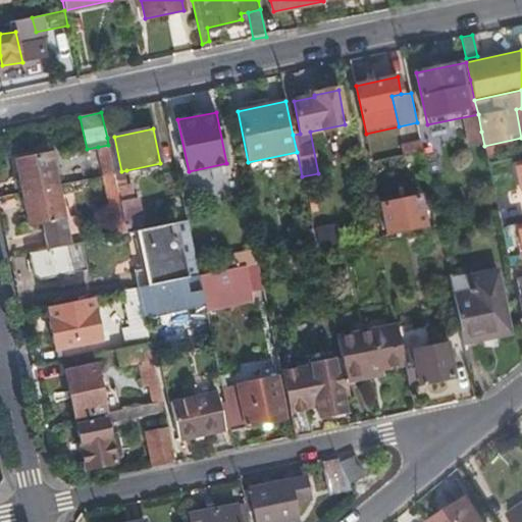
[(114,137),(107,138),(108,145),(111,157),(114,174),(116,181),(128,178),(126,170),(121,171),(114,137)]
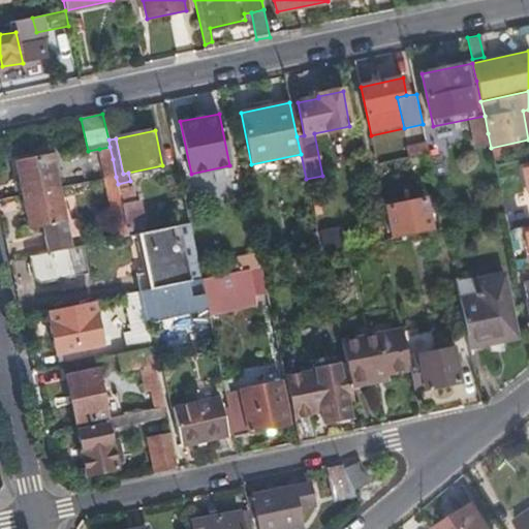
[(406,158),(429,154),(427,145),(405,149),(406,158)]
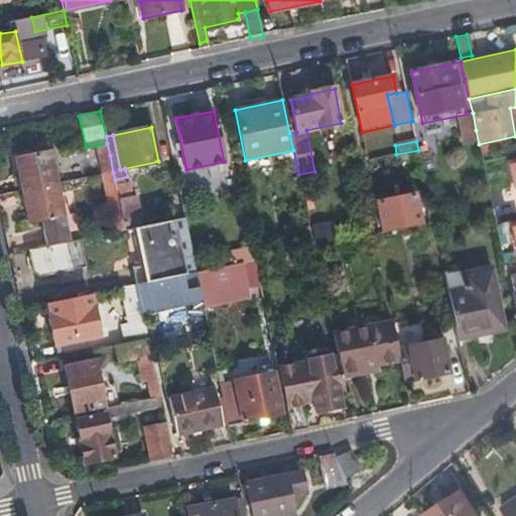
[(107,143),(97,145),(99,157),(110,155),(107,143)]
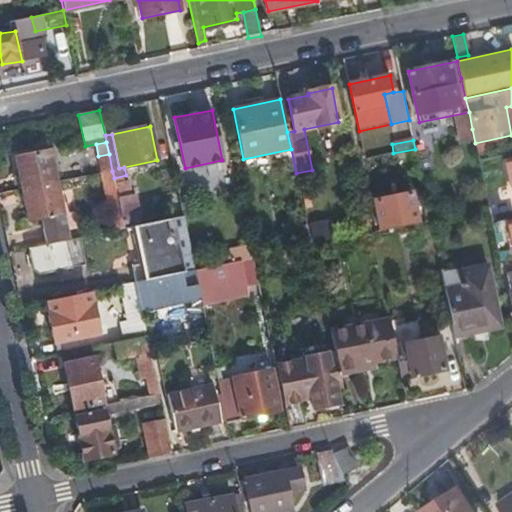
[(56,150),(50,151),(52,161),(58,160),(56,150)]
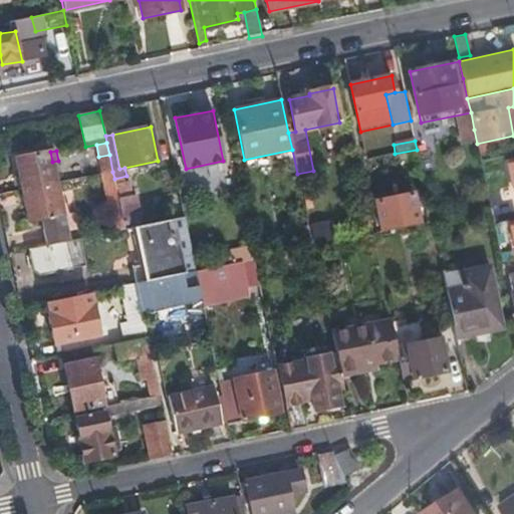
[(16,160),(23,191),(57,184),(52,162),(50,152),(16,160)]
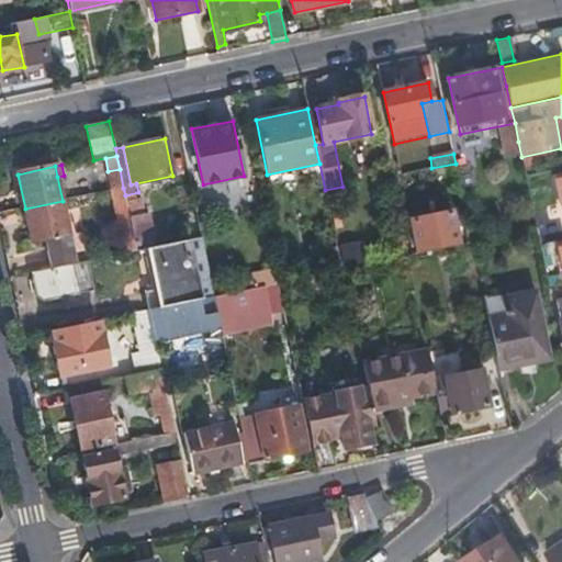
[(120,169),(108,171),(110,179),(112,190),(123,188),(120,169)]
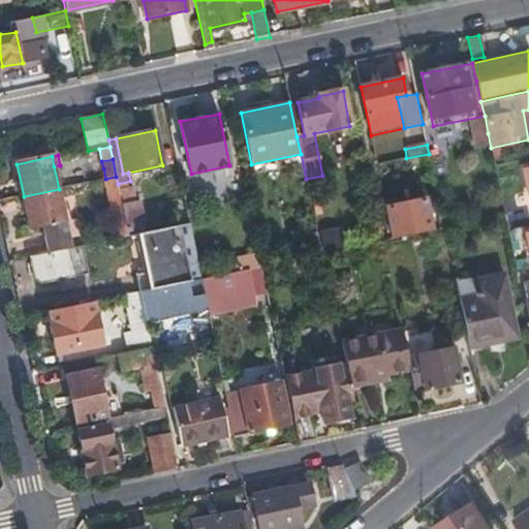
[(105,179),(103,168),(88,172),(90,182),(105,179)]
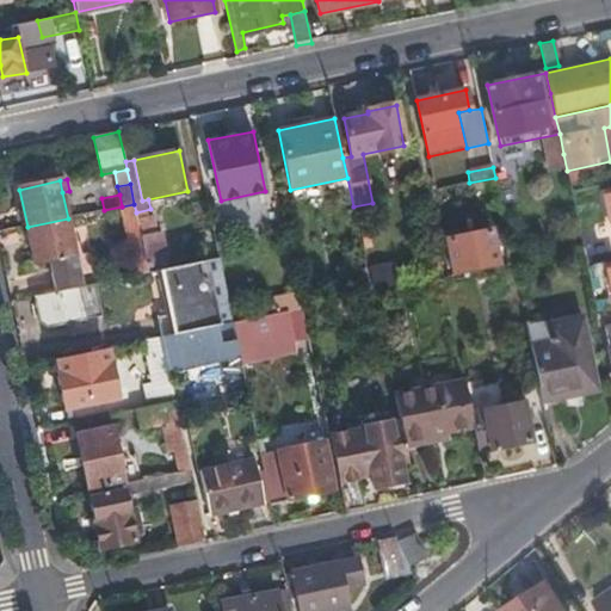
[(134,204),(122,207),(125,224),(137,221),(136,213),(134,204)]
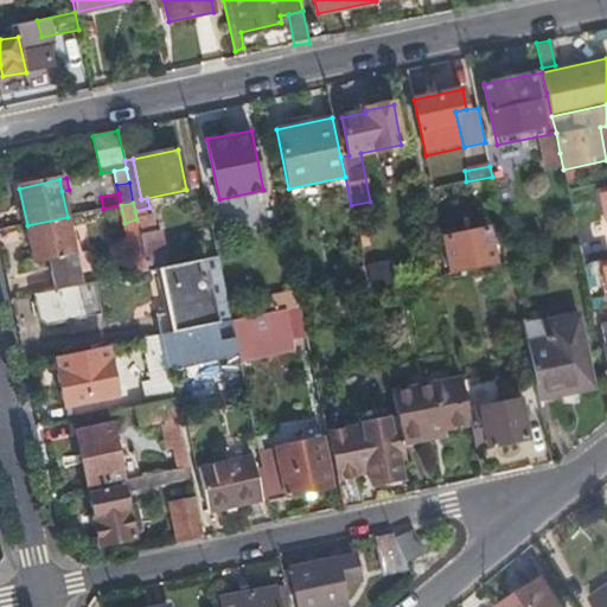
[(142,246),(146,262),(170,259),(165,230),(160,230),(157,212),(149,213),(149,208),(135,211),(136,219),(142,246)]
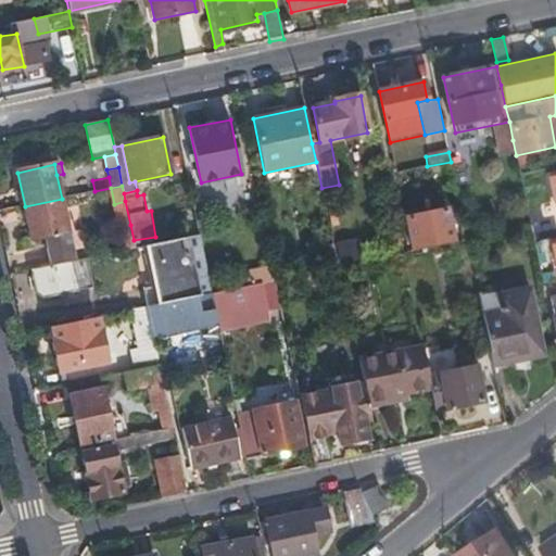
[(62,199),(25,206),(33,241),(48,239),(53,266),(58,265),(87,258),(89,258),(84,231),(68,235),(62,199)]
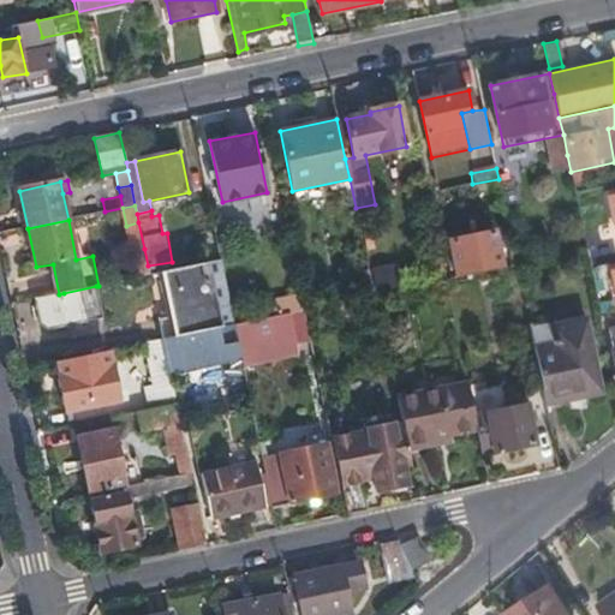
[(126,226),(131,251),(144,249),(138,222),(126,226)]
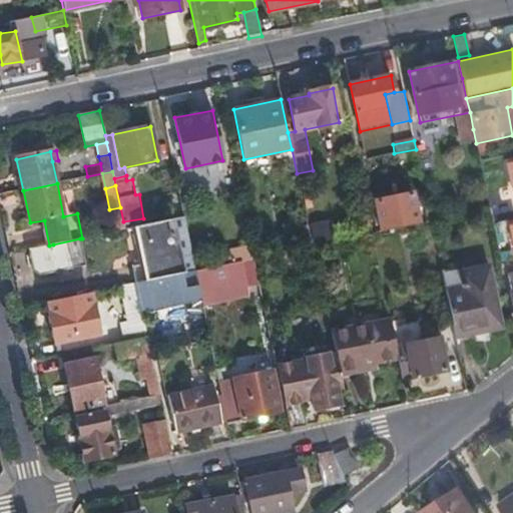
[(170,219),(184,216),(178,189),(166,193),(170,219)]
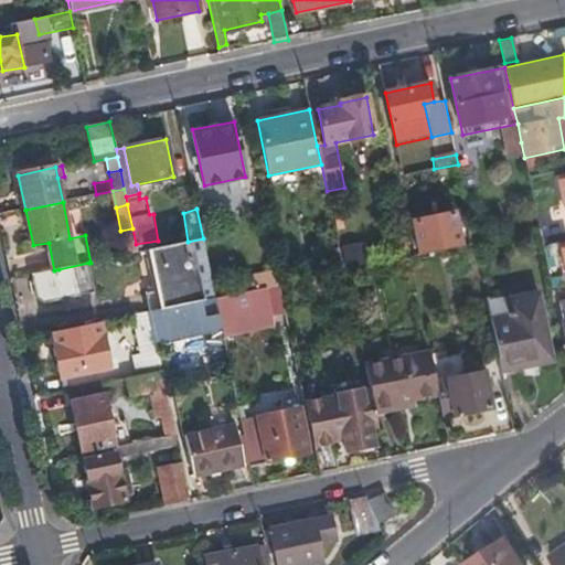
[(413,221),(419,254),(460,246),(452,213),(413,221)]
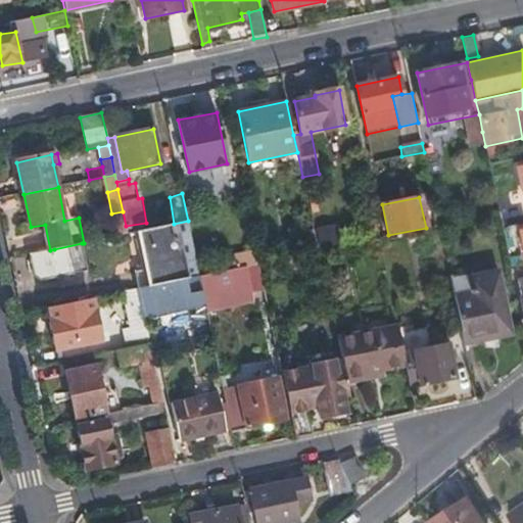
[(115,236),(127,234),(126,226),(123,211),(111,214),(115,236)]
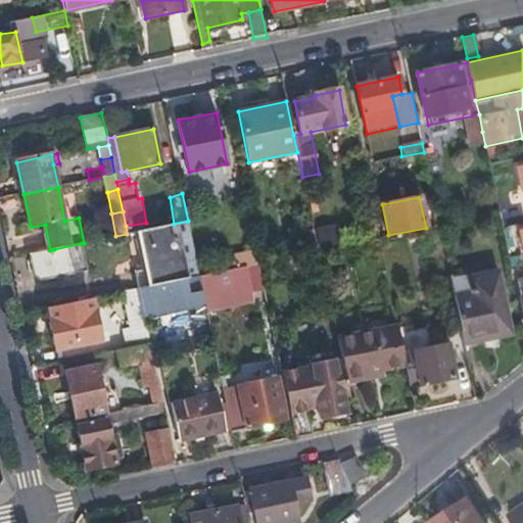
[(196,276),(198,276),(188,221),(174,224),(137,232),(145,270),(135,272),(138,288),(180,280),(196,276)]
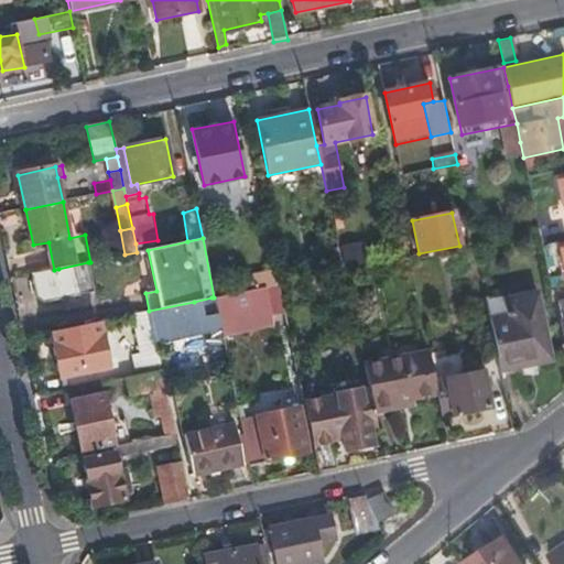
[(58,269),(65,299),(94,292),(88,262),(58,269)]
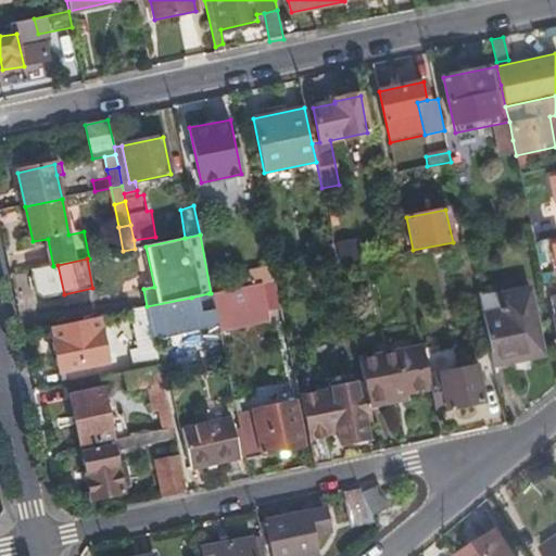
[(53,266),(30,270),(36,295),(43,299),(64,294),(58,265),(53,266)]
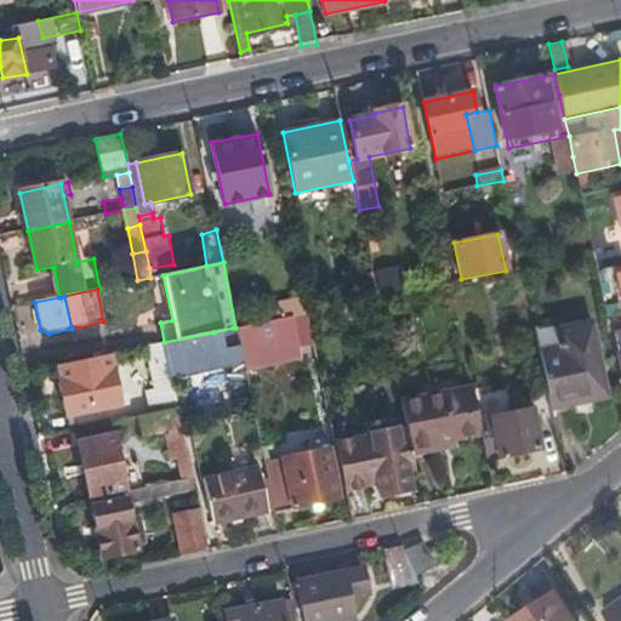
[(244,368),(245,369),(302,357),(298,342),(296,331),(311,329),(308,312),(235,328),(244,368)]
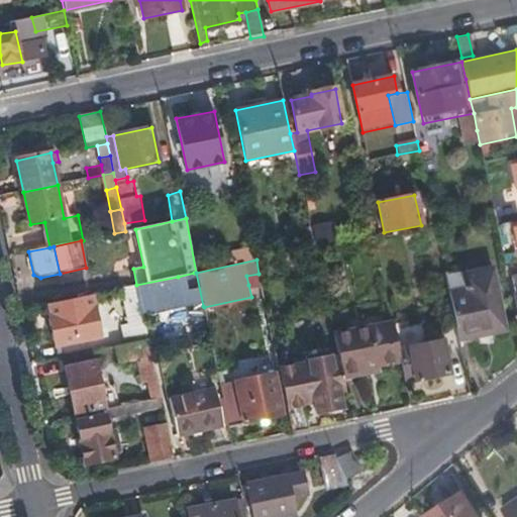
[(445,279),(458,340),(504,330),(492,270),(445,279)]
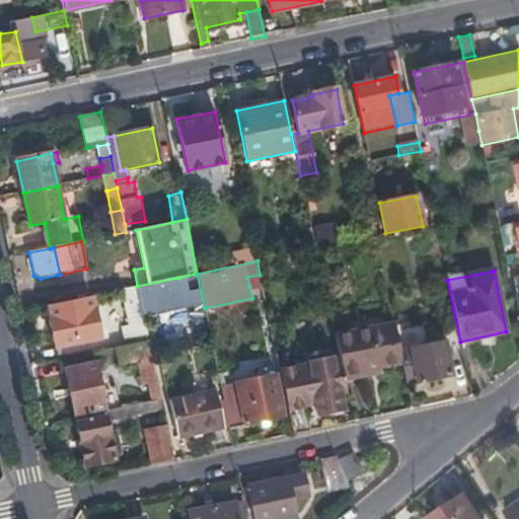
[(195,309),(204,307),(197,274),(195,274),(178,278),(182,297),(193,295),(195,309)]
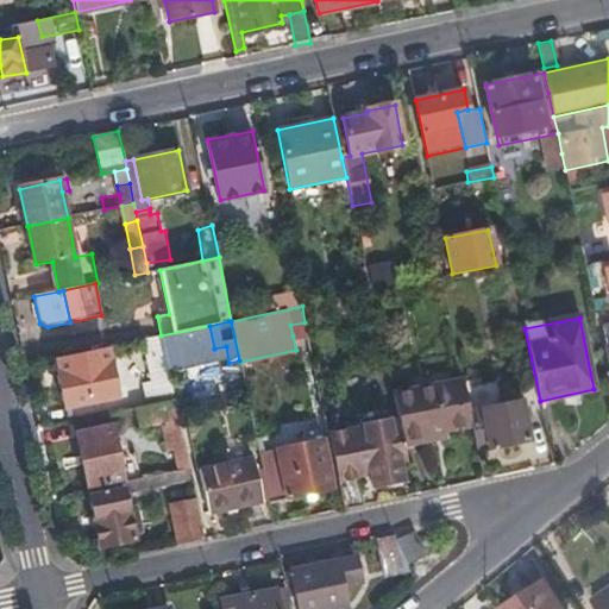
[(290,325),(293,336),(307,333),(305,322),(290,325)]
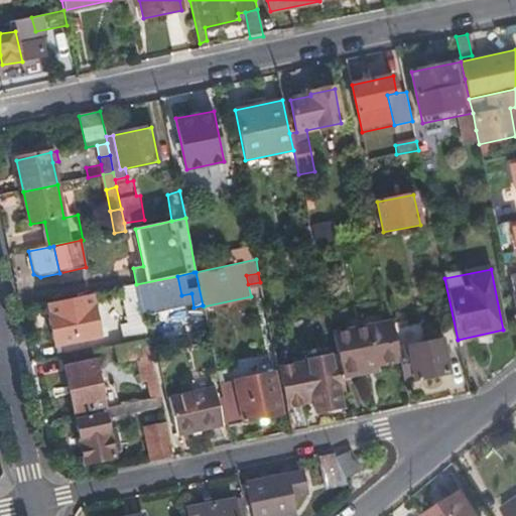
[(170,296),(181,295),(177,276),(136,284),(139,298),(140,303),(152,301),(166,298),(167,306),(172,305),(170,296)]
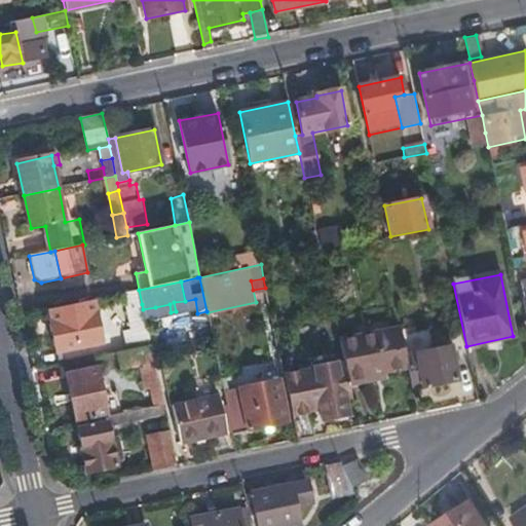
[(142,304),(139,290),(123,293),(126,307),(142,304)]
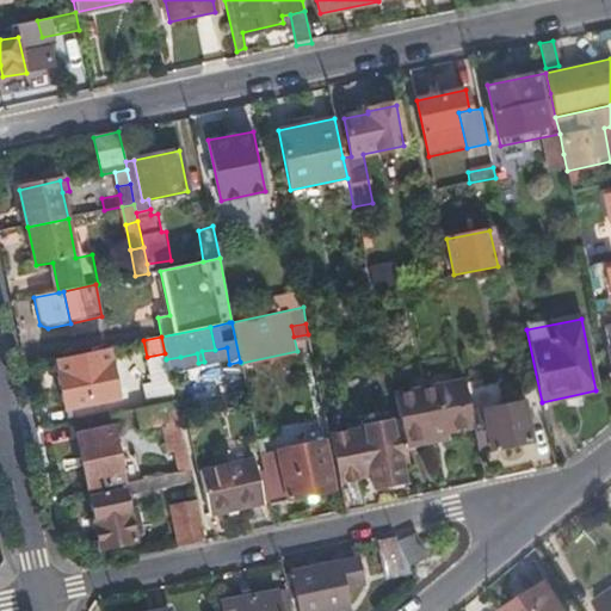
[(115,400),(105,349),(79,353),(81,366),(60,371),(57,371),(65,411),(115,400)]
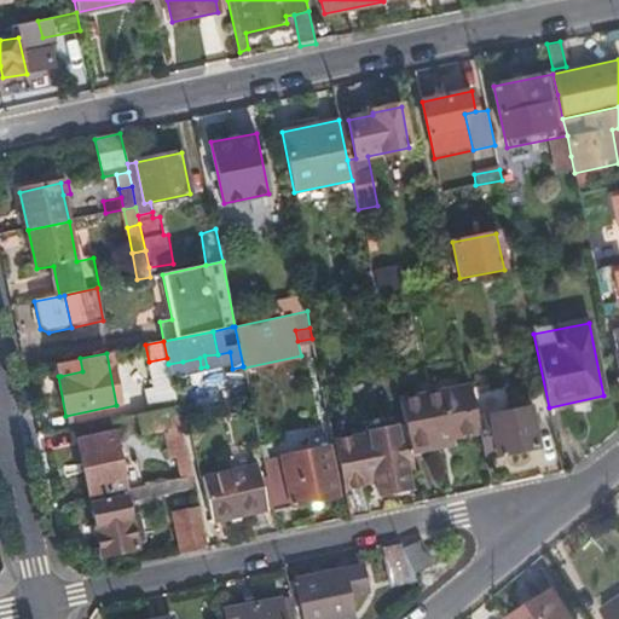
[(80,358),(57,363),(61,376),(82,371),(80,358)]
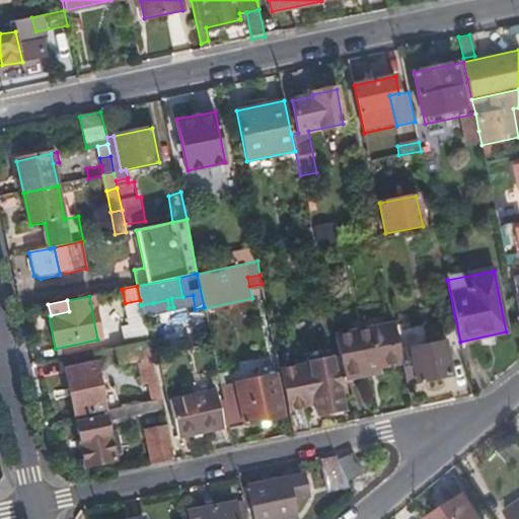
[(149,340),(141,305),(140,300),(125,303),(129,325),(121,327),(125,345),(149,340)]
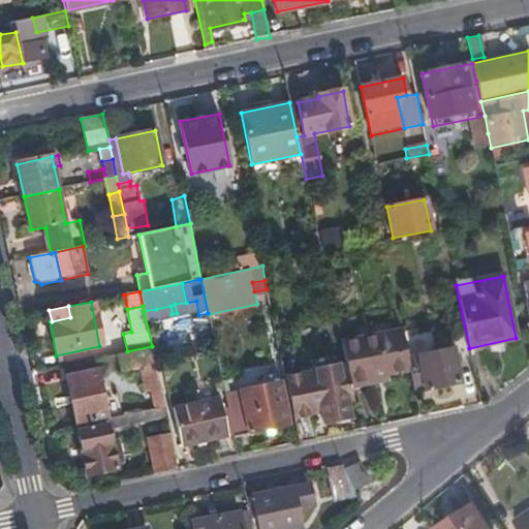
[(158,317),(172,314),(170,306),(156,309),(158,317)]
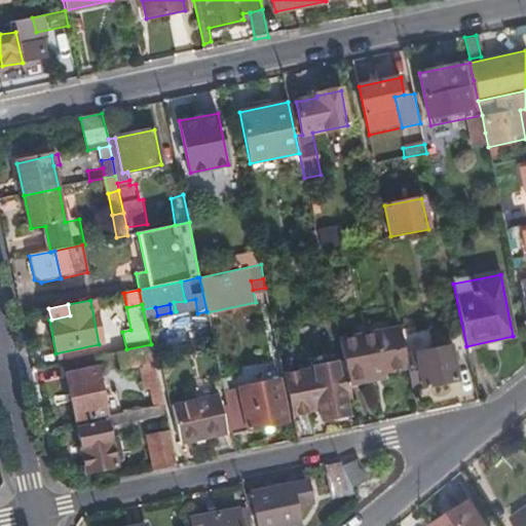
[(339,341),(344,363),(349,388),(367,384),(366,375),(407,367),(405,357),(399,329),(339,341)]
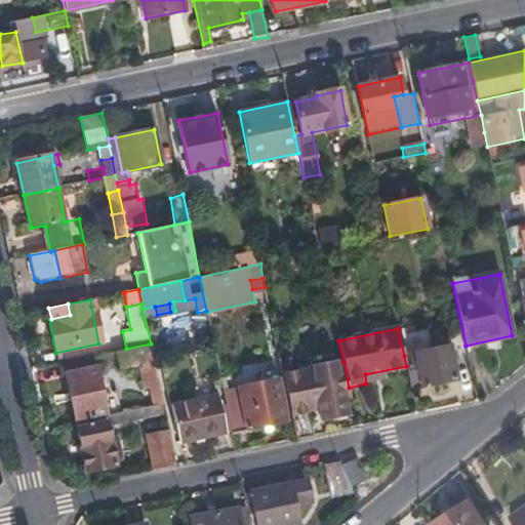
[(407,348),(430,346),(429,330),(406,332),(407,348)]
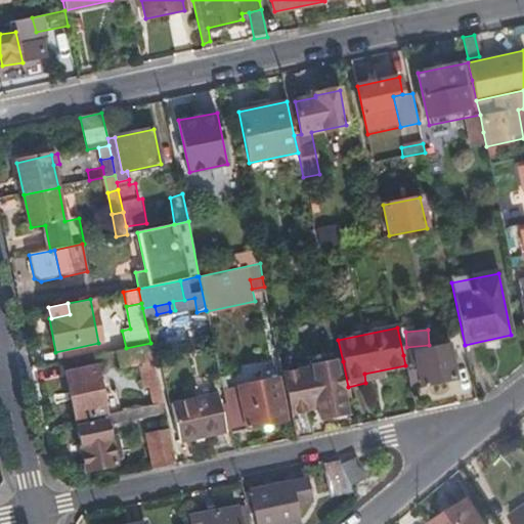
[(143,388),(160,386),(150,343),(126,348),(115,351),(119,366),(119,367),(138,364),(143,388)]
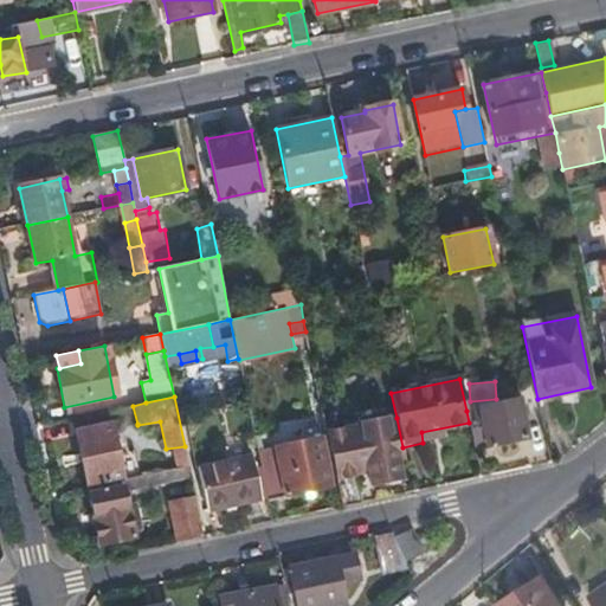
[(517,401),(466,411),(469,423),(475,450),(524,438),(517,401)]
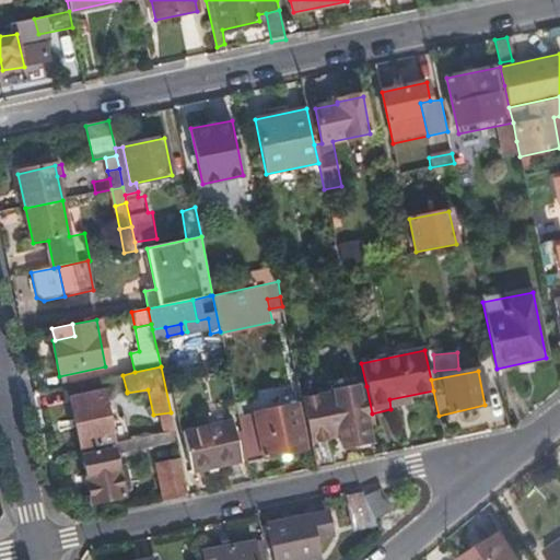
[(123,375),(100,381),(102,392),(103,396),(127,392),(123,375)]
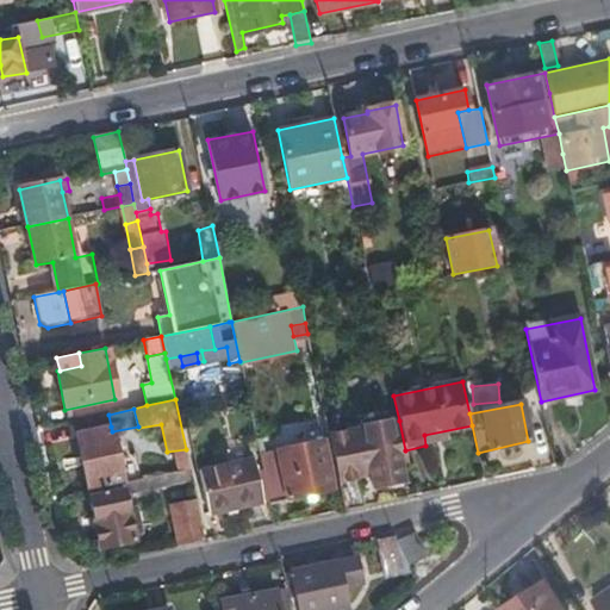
[(365,428),(329,435),(344,512),(363,508),(358,480),(371,478),(372,489),(403,483),(400,464),(408,461),(405,450),(399,421),(394,423),(390,421),(381,419),(374,419),(365,428)]
